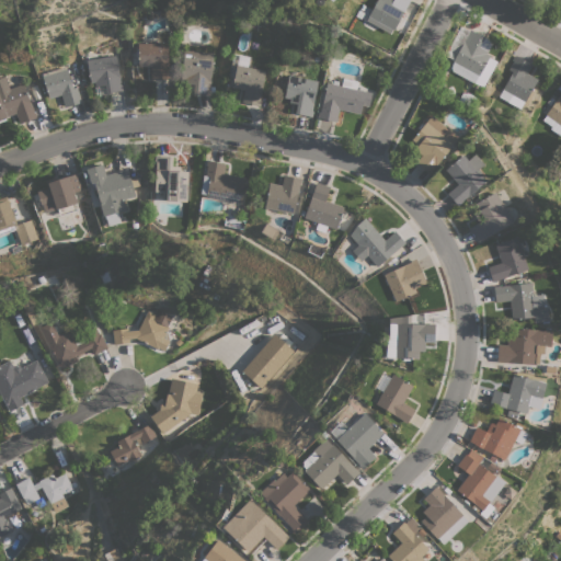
[(366,20),(376,0),(409,0),(393,30),(392,29),(389,33),(366,20)]
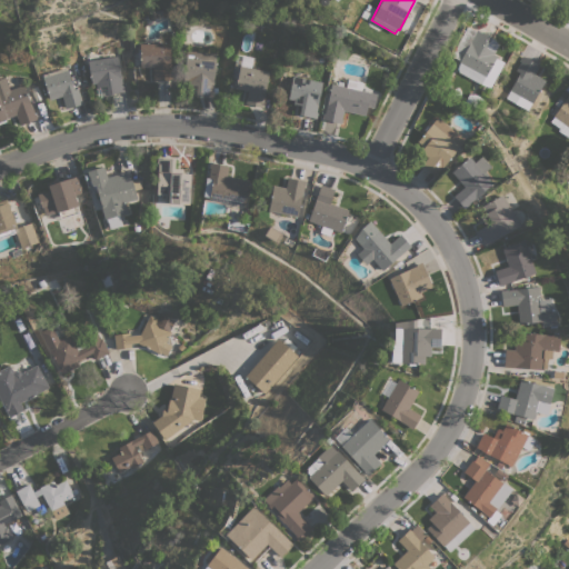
[(467,26),(476,31),(477,29),(499,42),(492,53),(497,56),(496,58),(503,62),(488,88),(458,71),(457,68),(460,62),(459,61),(460,60),(452,56),(451,53),(467,26)]
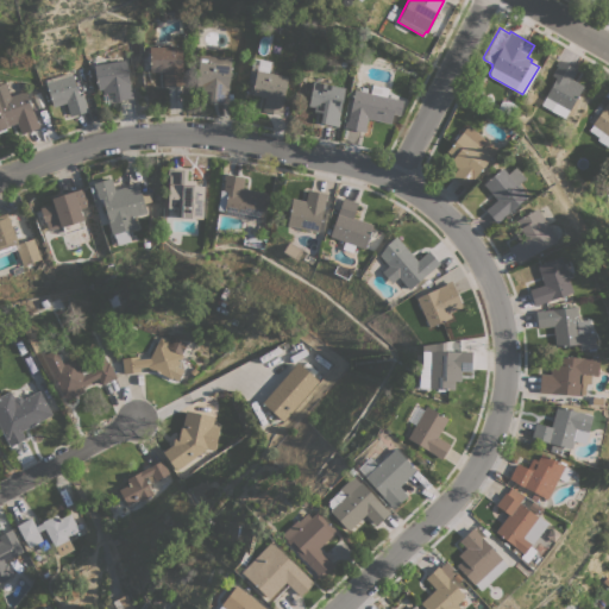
[(182,45),(183,86),(163,86),(163,71),(150,71),(149,46),(182,45)]
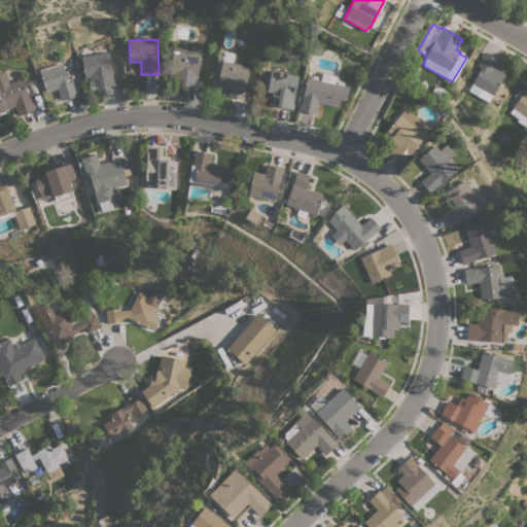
[(201,49),(197,84),(198,84),(197,90),(181,89),(182,79),(174,78),(174,74),(170,74),(173,46),(201,49)]
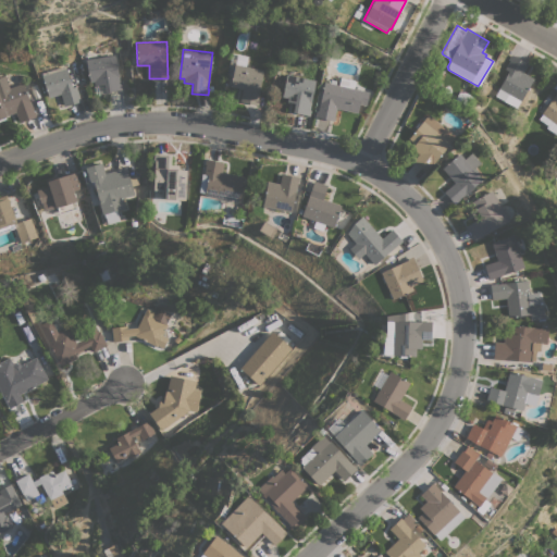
[(239,101),(243,88),(230,86),(234,64),(235,64),(237,53),(247,56),(245,66),(263,70),(257,99),(259,100),(258,106),(239,101)]
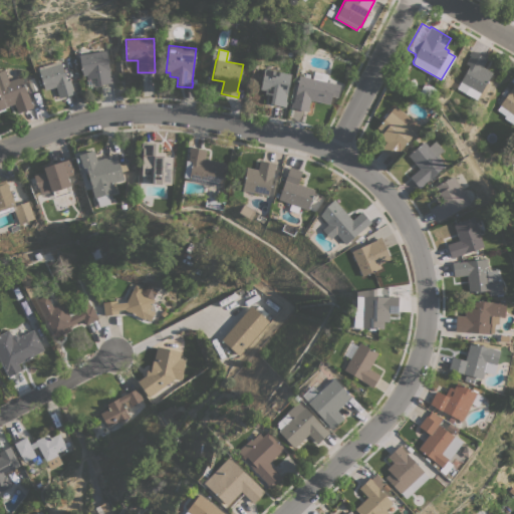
[(79,54),(105,50),(110,77),(111,77),(112,82),(97,85),(95,77),(87,79),(86,74),(82,75),(79,54)]
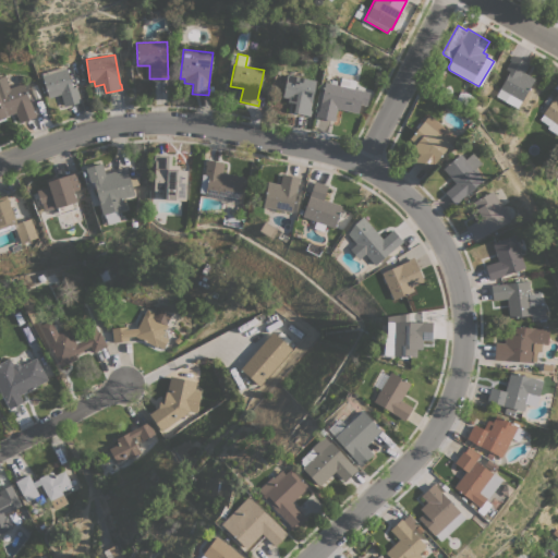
[(529,63),(523,73),(534,79),(521,101),(517,108),(510,104),(513,97),(499,88),(509,71),(506,69),(510,60),(509,60),(512,55),(529,63)]
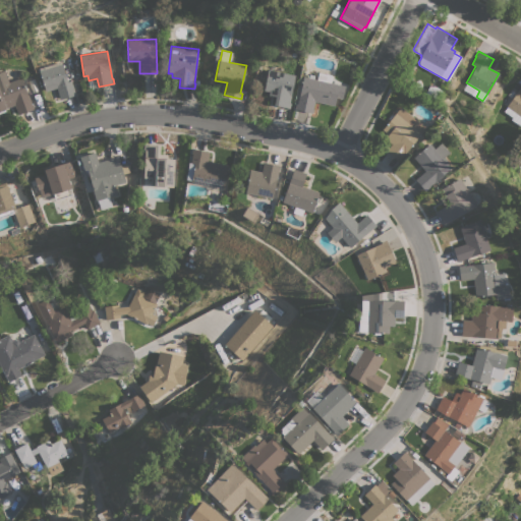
[(58,62),(57,57),(58,57),(59,62),(60,61),(61,64),(62,63),(67,81),(71,80),(75,95),(60,100),(56,88),(45,92),(39,70),(40,70),(39,68),(58,62)]
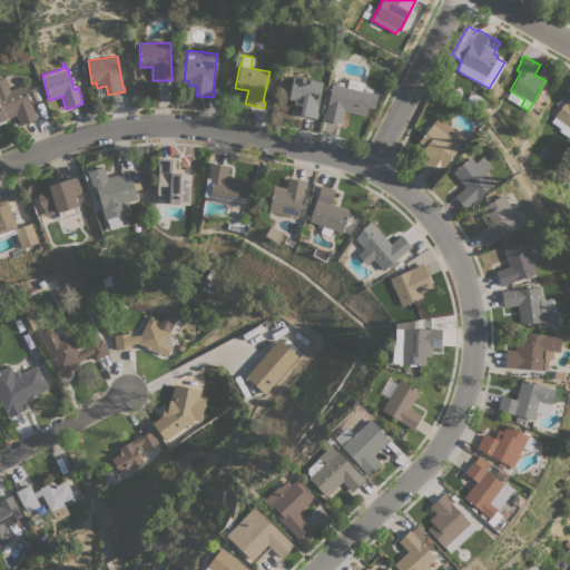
[(293,76),(323,82),(316,112),(317,112),(316,118),(300,115),(302,105),(294,104),(294,100),(288,99),(293,76)]
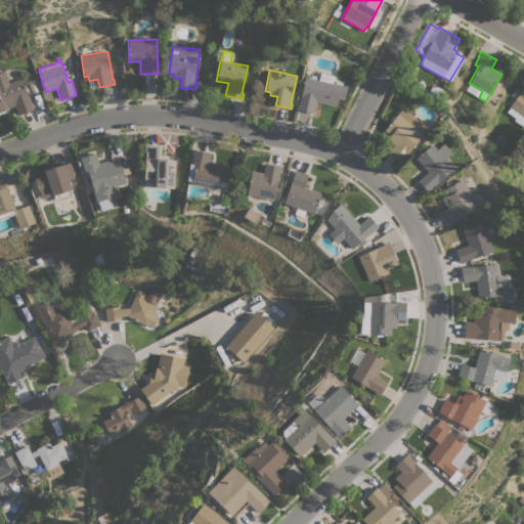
[(28,95),(29,95),(32,104),(33,104),(34,110),(17,116),(14,105),(4,110),(5,113),(0,114),(0,72),(4,71),(8,83),(22,78),(28,95)]
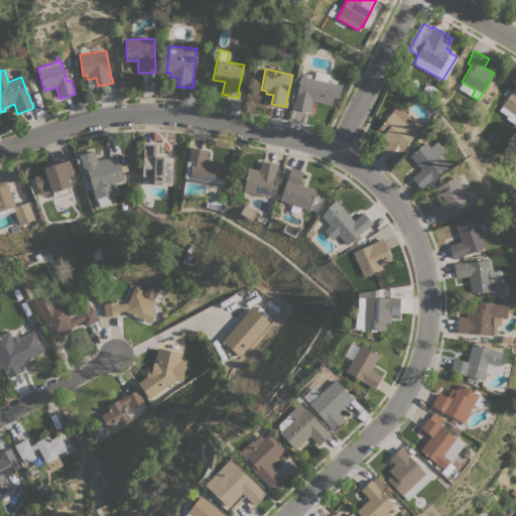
[(313,79),(315,72),(329,75),(328,82),(342,85),(337,105),(311,100),(308,112),(291,108),(292,103),(294,103),(300,76),(313,79)]
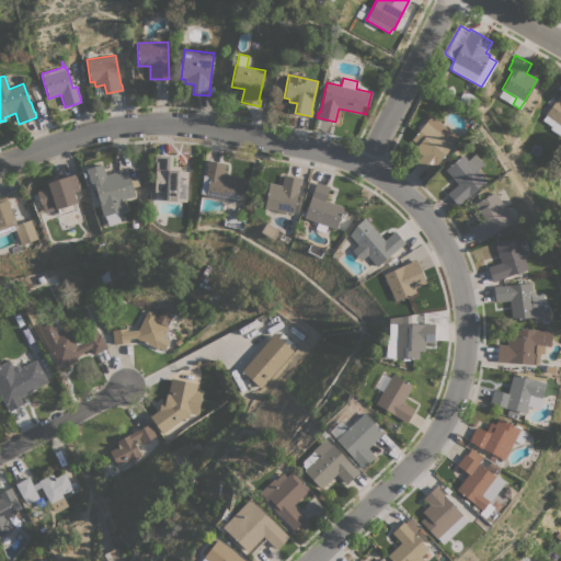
[(560,91),(560,135),(550,128),(556,122),(545,115),(560,91)]
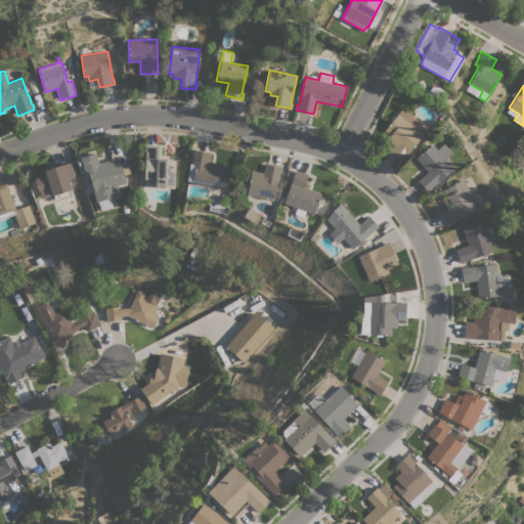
[(428,128),(401,162),(388,151),(394,144),(387,139),(390,135),(384,130),(402,106),(428,128)]
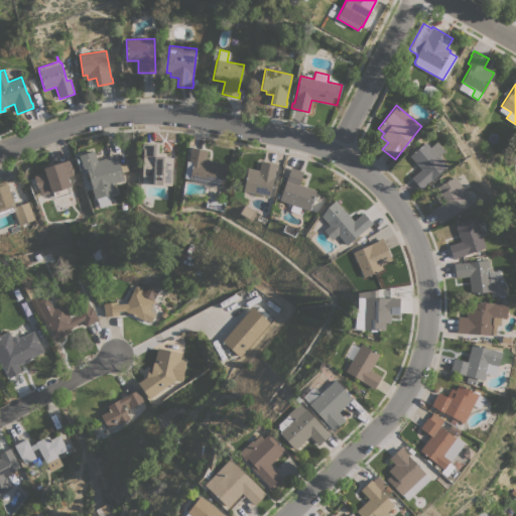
[(425,142),(430,147),(436,141),(444,150),(439,155),(442,158),(441,160),(446,166),(425,183),(425,184),(420,188),(411,177),(420,169),(409,155),(425,142)]
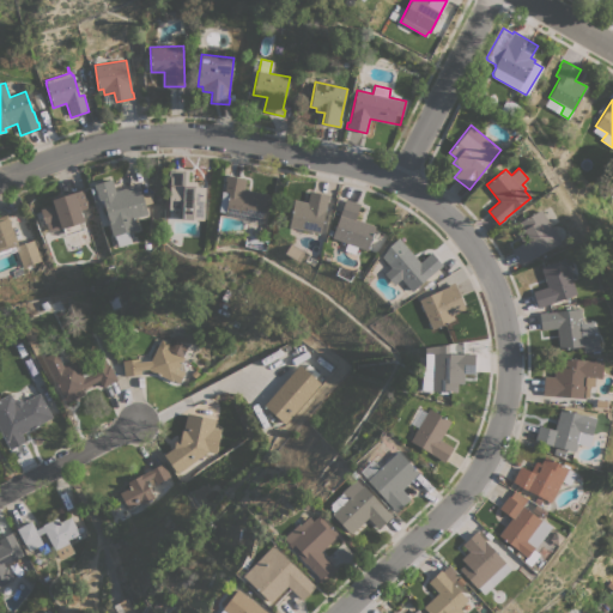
[(204,220),(181,219),(181,218),(177,217),(177,210),(169,210),(170,176),(169,176),(169,170),(188,170),(187,183),(196,183),(196,187),(205,187),(204,220)]
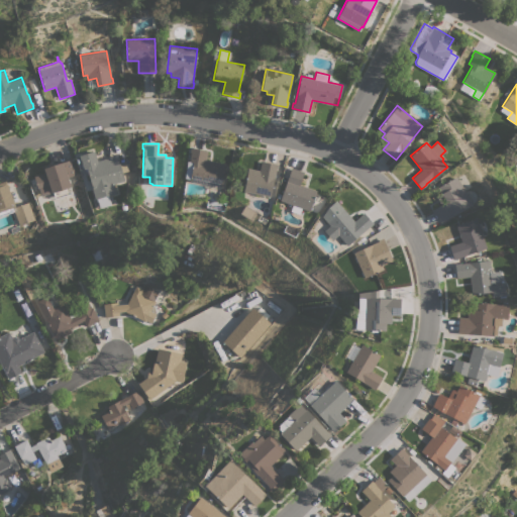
[(226,164),(221,187),(189,181),(190,179),(184,178),(187,162),(189,162),(191,152),(189,152),(190,147),(207,150),(205,160),(226,164)]
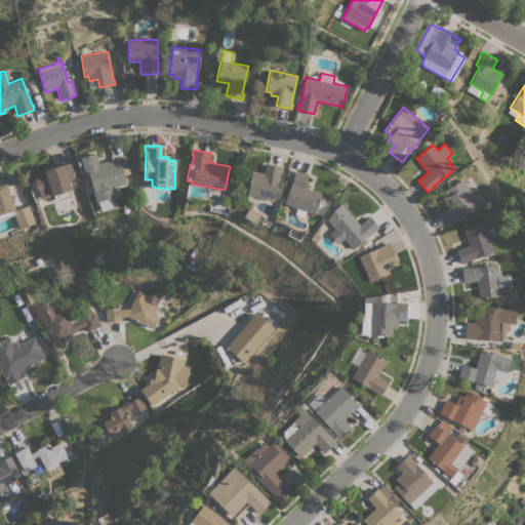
[(124,175),(126,184),(115,187),(117,196),(110,198),(112,208),(99,211),(97,202),(95,202),(92,191),(93,191),(88,170),(83,171),(83,168),(79,169),(76,159),(80,158),(80,157),(95,153),(98,163),(119,158),(121,168),(130,165),(130,173),(124,175)]
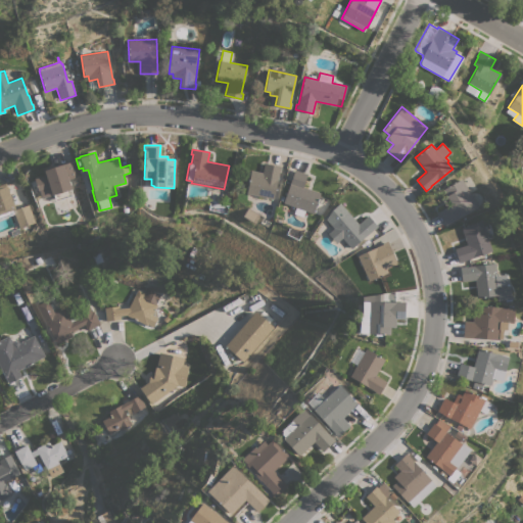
[(70,160),(76,177),(68,179),(72,188),(70,189),(72,195),(55,200),(53,194),(49,196),(49,195),(40,198),(37,189),(32,190),(30,183),(35,182),(34,179),(45,175),(43,170),(70,160)]
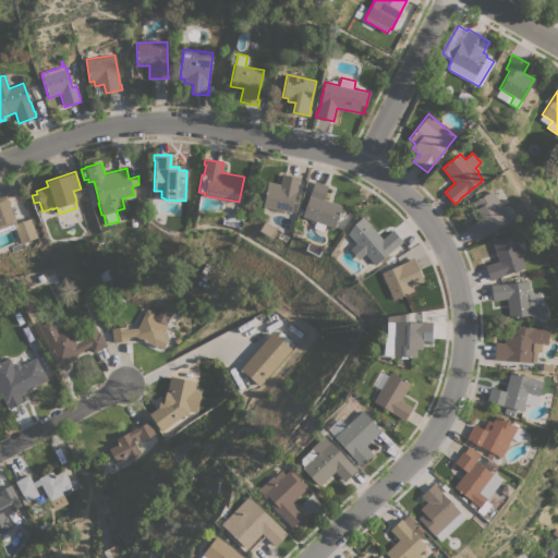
[(300,178),(299,183),(298,182),(296,185),(299,185),(299,189),(296,189),(291,213),(263,207),(267,184),(279,186),(281,173),(300,178)]
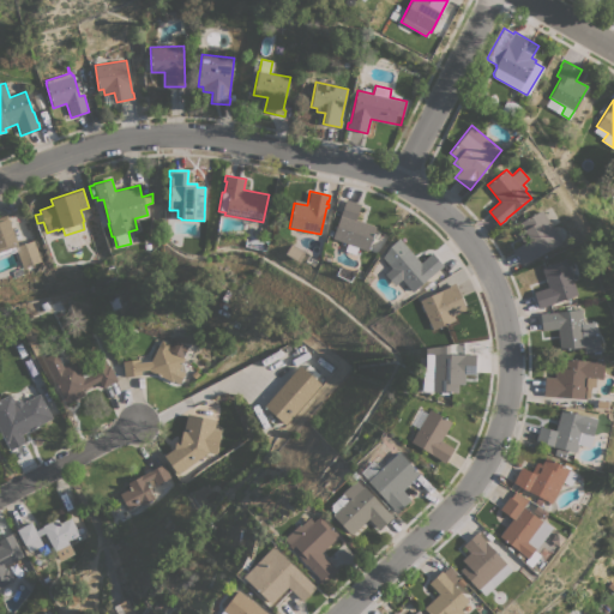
[(345,199),(361,204),(355,220),(375,227),(367,251),(332,238),(345,199)]
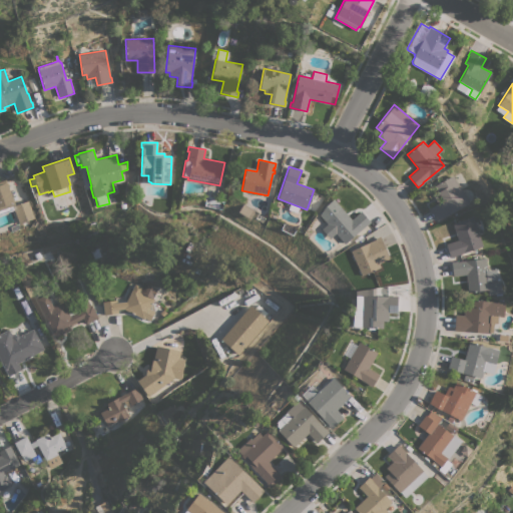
[(468,203),(437,221),(429,207),(437,203),(432,194),(439,191),(435,184),(453,175),(468,203)]
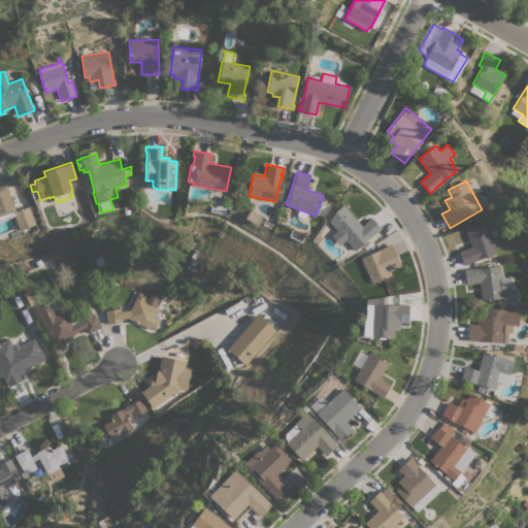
[(0,187),(6,185),(15,210),(12,211),(13,216),(0,220),(0,187)]
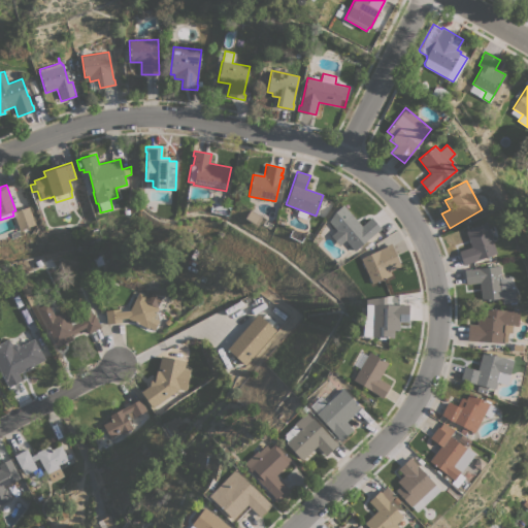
[(343,204),(362,226),(371,217),(382,228),(377,232),(376,231),(355,251),(344,240),(339,245),(330,235),(336,230),(328,221),(335,211),(343,204)]
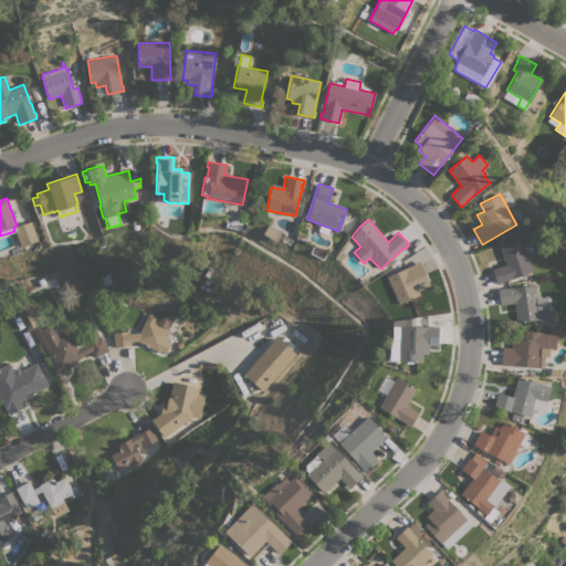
[(38,240),(21,247),(13,228),(31,221),(38,240)]
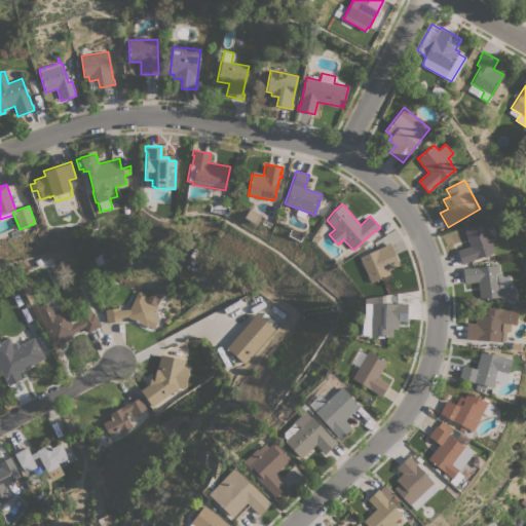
[(484,222),(494,253),(467,261),(467,262),(461,264),(457,250),(468,246),(463,228),(484,222)]
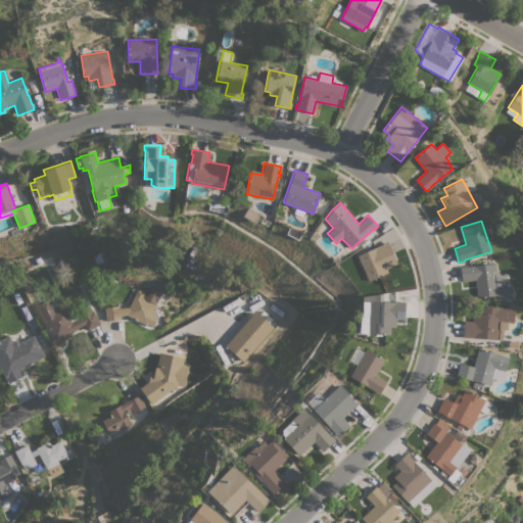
[(357,255),(383,244),(382,243),(387,240),(397,264),(386,269),(388,273),(368,281),(357,255)]
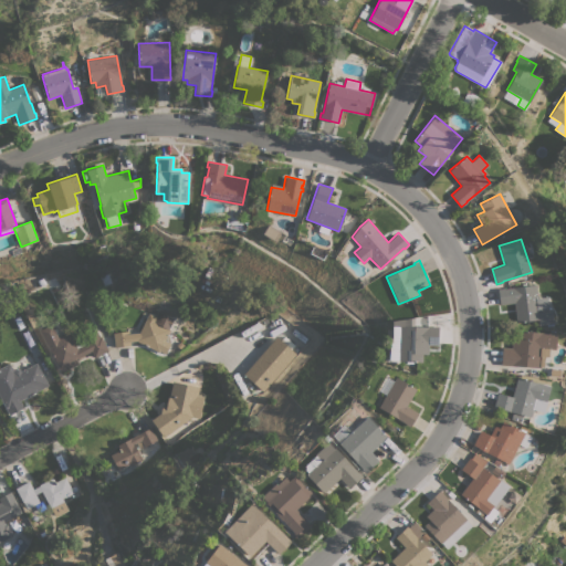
[(514,303),(500,304),(498,289),(504,287),(504,289),(523,286),(523,283),(526,283),(526,285),(535,284),(536,297),(546,296),(547,308),(551,308),(553,323),(548,324),(549,326),(543,326),(543,324),(537,325),(537,320),(516,322),(514,303)]
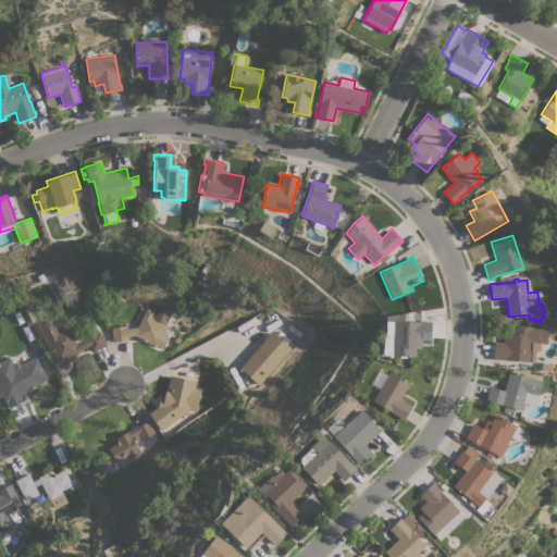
[(146,308),(153,312),(157,307),(171,314),(166,323),(168,324),(157,346),(134,335),(127,336),(128,339),(113,342),(111,327),(126,325),(127,329),(137,327),(146,308)]
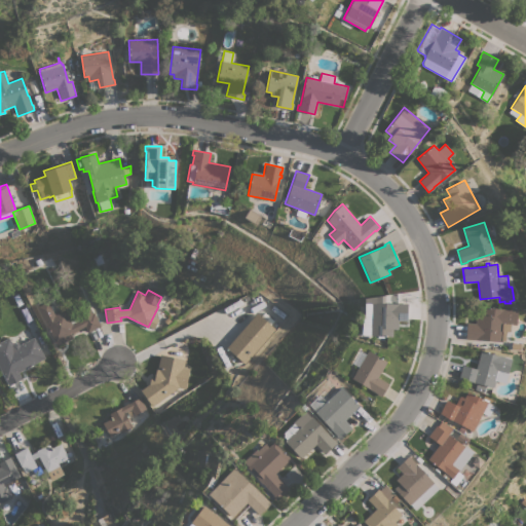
[(379,303),(403,304),(403,303),(408,303),(407,321),(399,320),(398,329),(392,329),(392,336),(362,335),(363,320),(365,320),(366,303),(367,303),(367,299),(370,299),(370,297),(379,296),(379,303)]
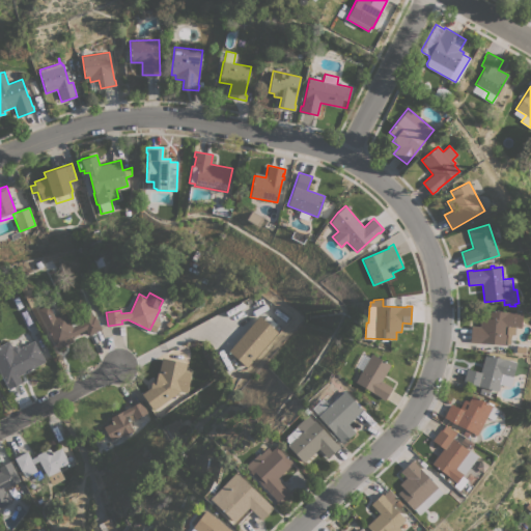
[(65,312),(70,322),(79,317),(79,316),(90,311),(92,316),(94,315),(102,329),(88,335),(85,329),(77,333),(77,334),(73,336),(71,336),(73,341),(57,348),(51,336),(37,309),(48,304),(55,317),(65,312)]
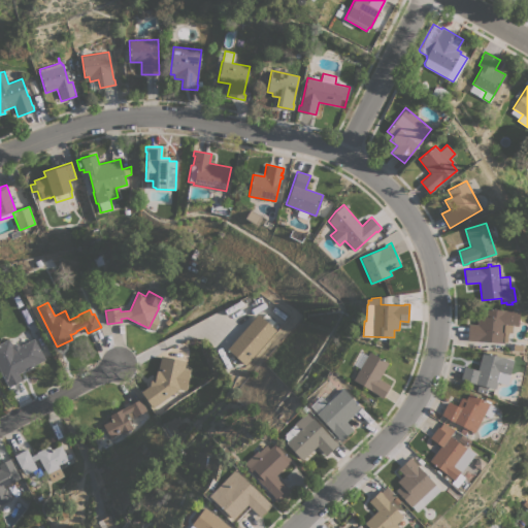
[(467,340),(468,324),(476,324),(477,316),(483,317),(484,308),(504,310),(504,309),(519,310),(518,326),(512,326),(512,333),(507,332),(506,342),(503,342),(503,343),(467,340)]
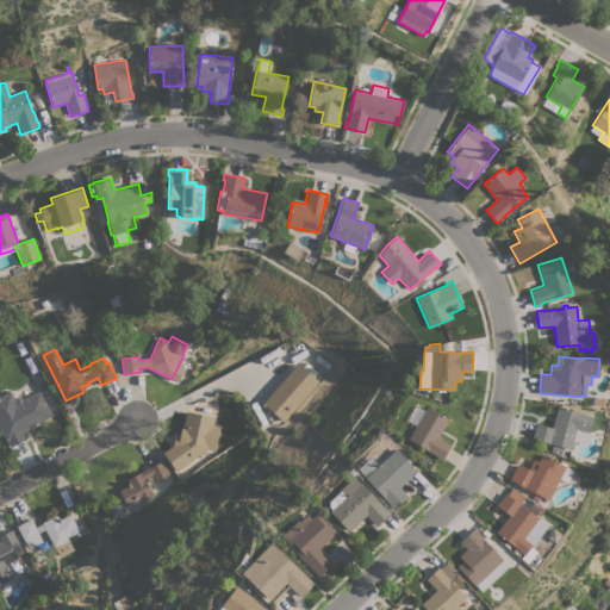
[(298,362),(319,381),(284,422),(262,404),(298,362)]
